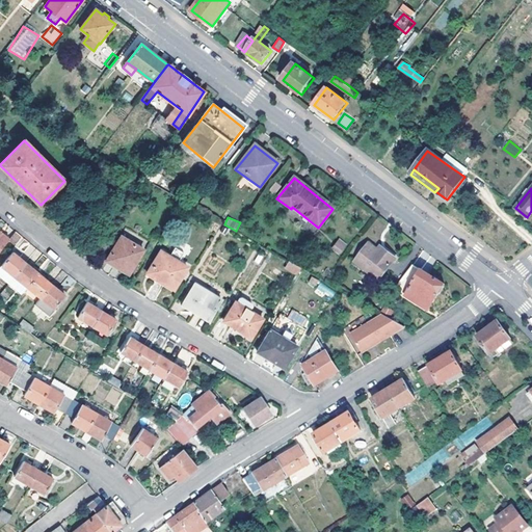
[(0,251),(8,241),(1,235),(0,234),(0,251)]
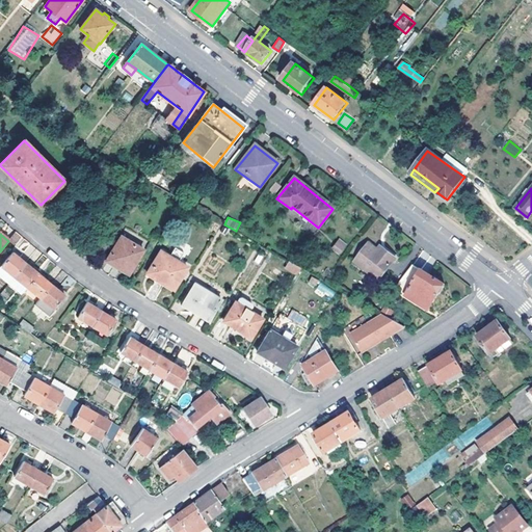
[(129,274),(143,250),(121,236),(107,261),(129,274)]
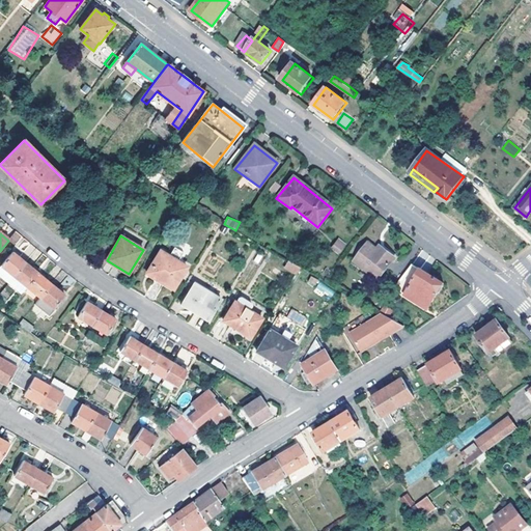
[(336,238),(331,250),(341,254),(346,242),(336,238)]
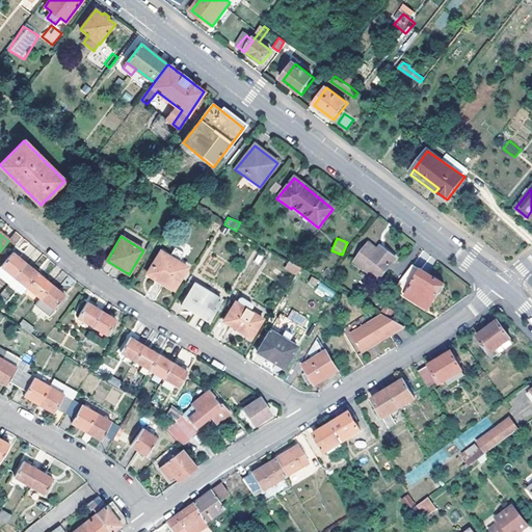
[(380,254),(377,251),(369,244),(355,264),(379,282),(397,259),(384,249),(380,254)]
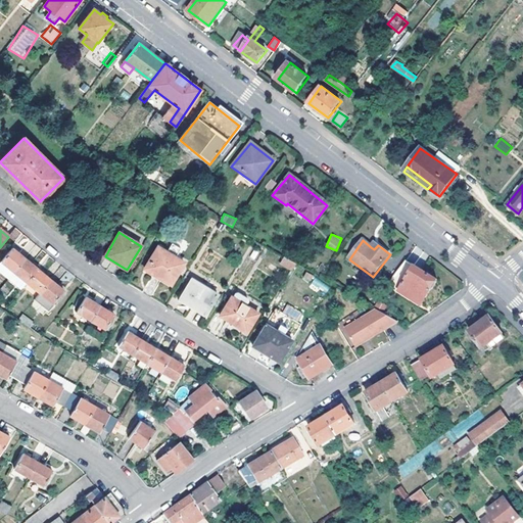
[(172,285),(184,264),(157,247),(144,269),(172,285)]
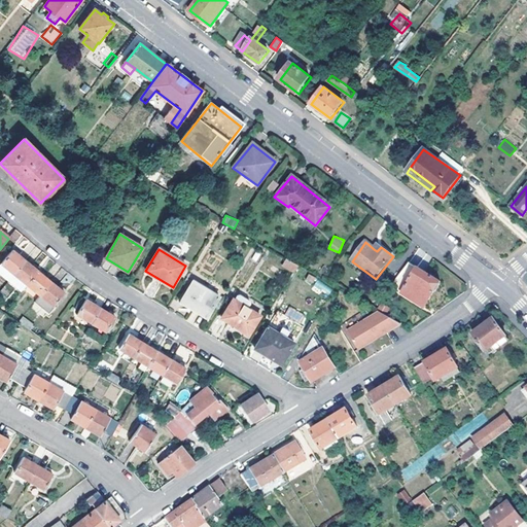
[(1,264),(14,275),(27,285),(40,296),(54,308),(65,293),(51,283),(38,272),(26,261),(12,251),(1,264)]
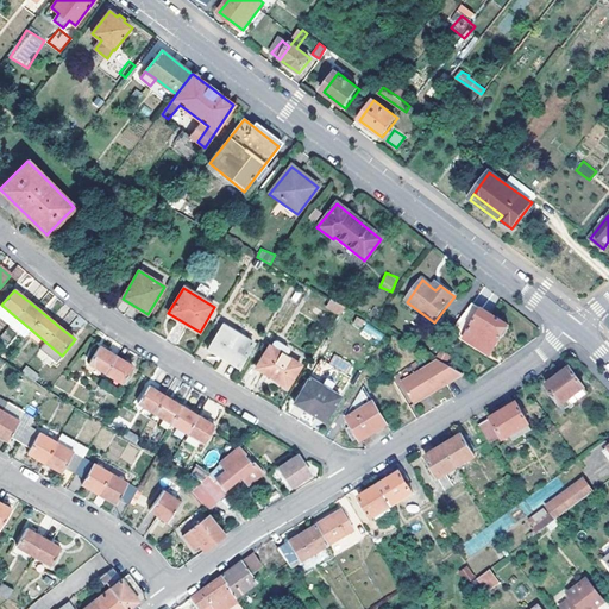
[(330,299),(325,308),(340,315),(345,307),(330,299)]
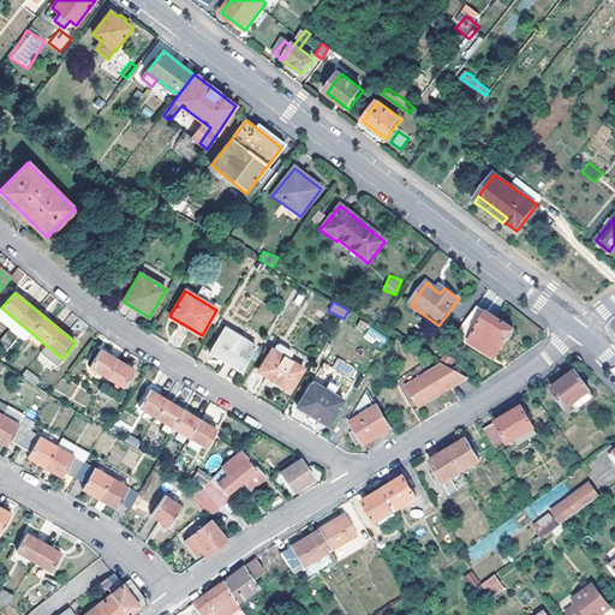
[(514,328),(478,306),(457,334),(495,357),(514,328)]
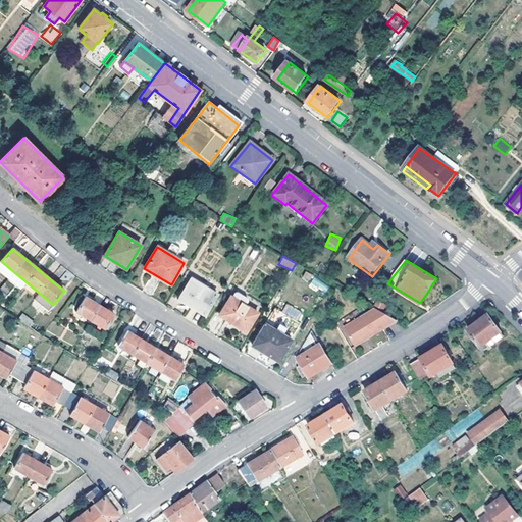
[(204,316),(217,295),(192,278),(178,301),(204,316)]
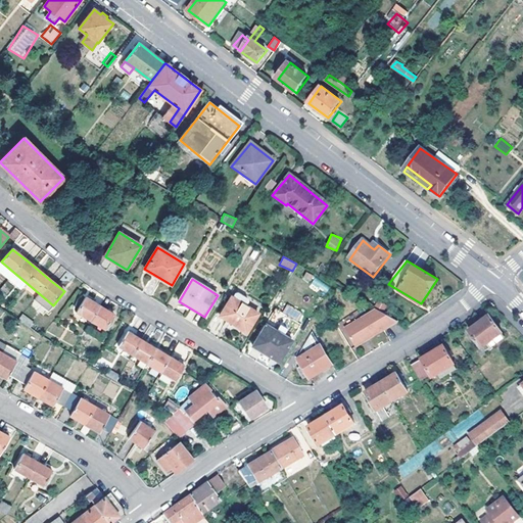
[(326,294),(330,285),(313,279),(310,287),(326,294)]
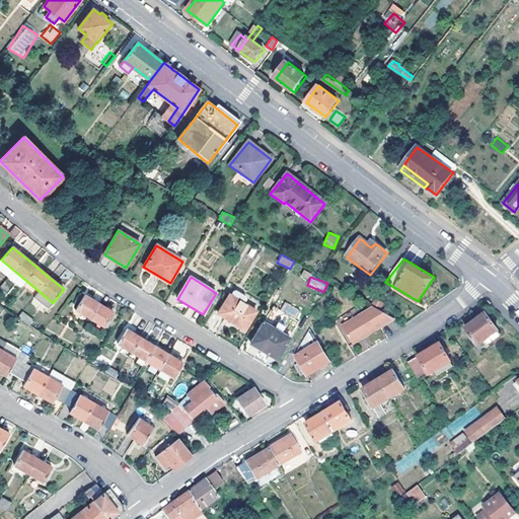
[(246,330),(258,309),(231,293),(219,313),(246,330)]
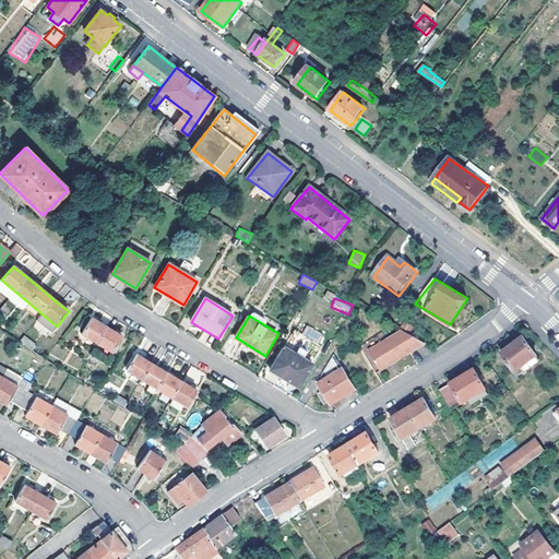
[(122,336),(107,328),(92,318),(82,333),(97,343),(113,352),(122,336)]
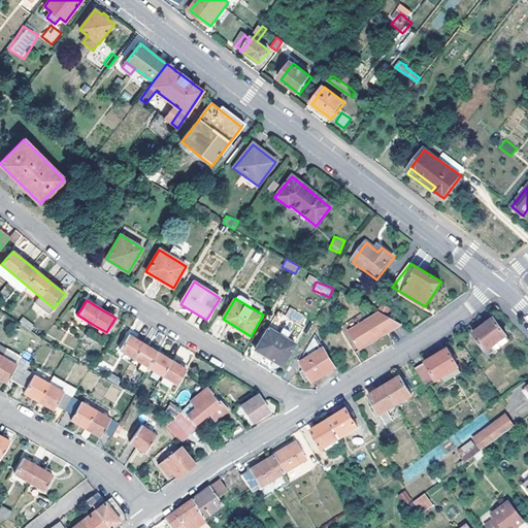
[(383,304),(378,310),(381,311),(388,316),(392,308),(383,304)]
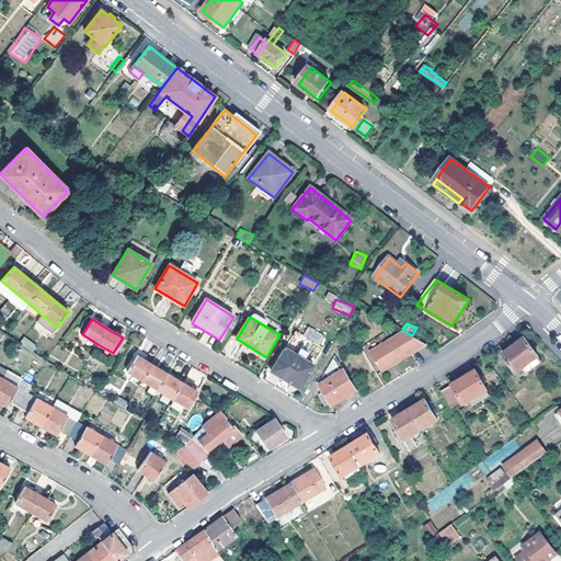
[(319,346),(324,338),(309,325),(302,334),(319,346)]
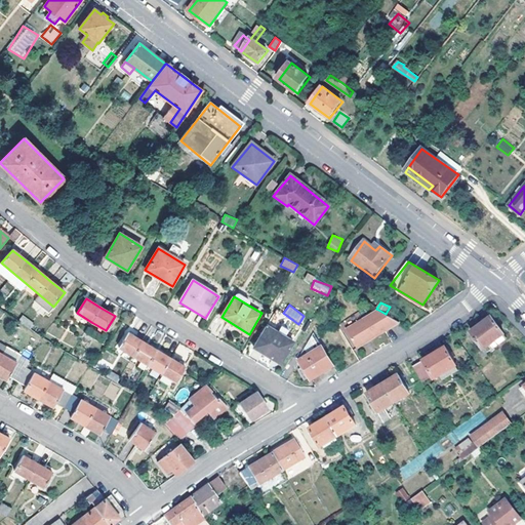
[(386,314),(378,310),(347,328),(357,347),(400,322),(386,314)]
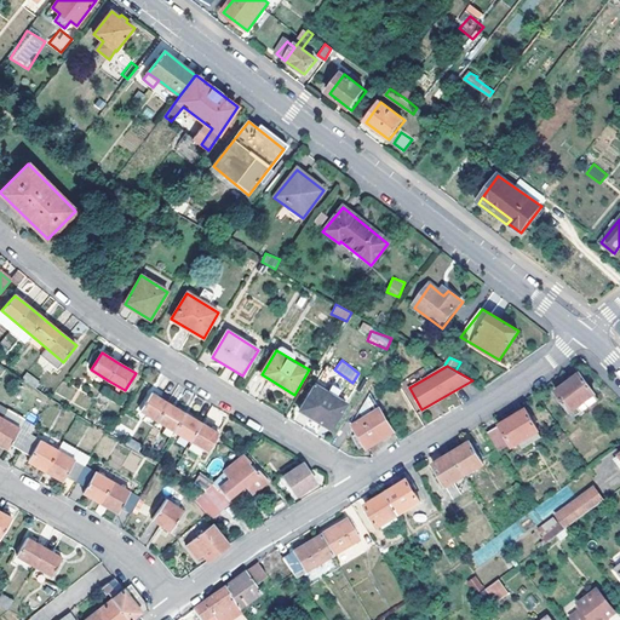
[(580,405),(596,392),(583,373),(579,375),(578,372),(568,379),(562,383),(564,386),(557,391),(572,412),(580,405)]
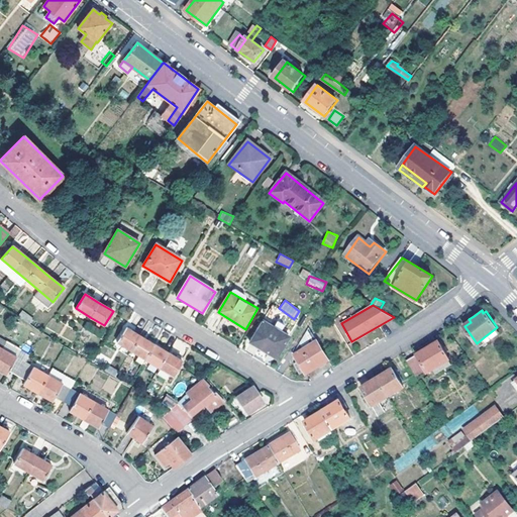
[(277,357),(289,336),(264,320),(250,342),(277,357)]
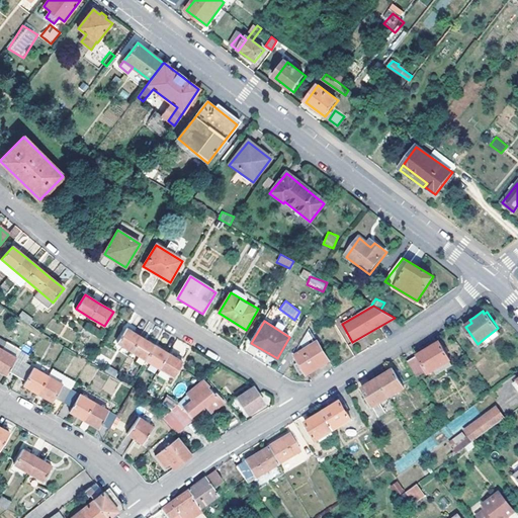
[(310,327),(294,353),(297,360),(293,362),(299,372),(304,369),(307,374),(330,361),(319,342),(310,327)]
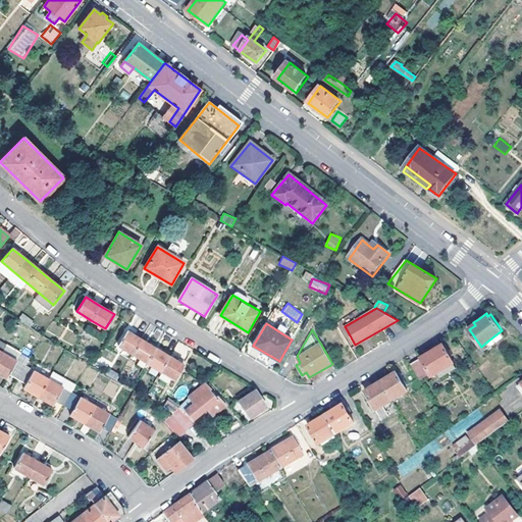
[(175,380),(185,366),(169,358),(155,349),(142,340),(126,330),(118,345),(133,354),(141,359),(147,363),(161,371),(175,380)]
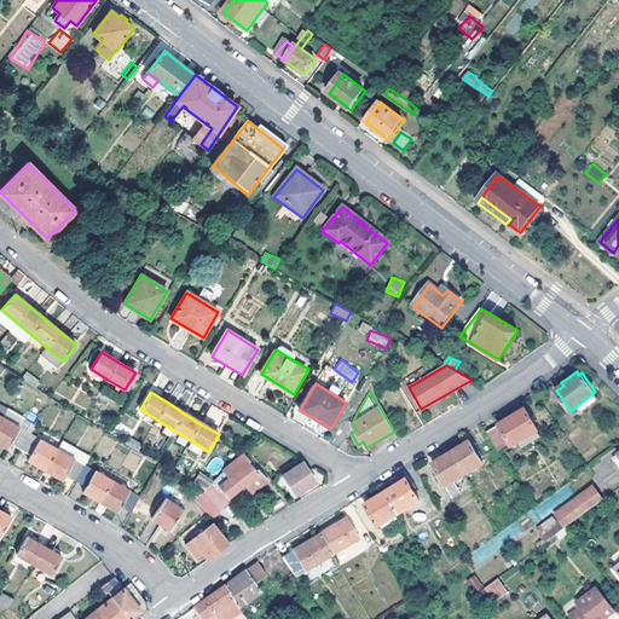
[(600,398),(595,392),(579,404),(583,410),(600,398)]
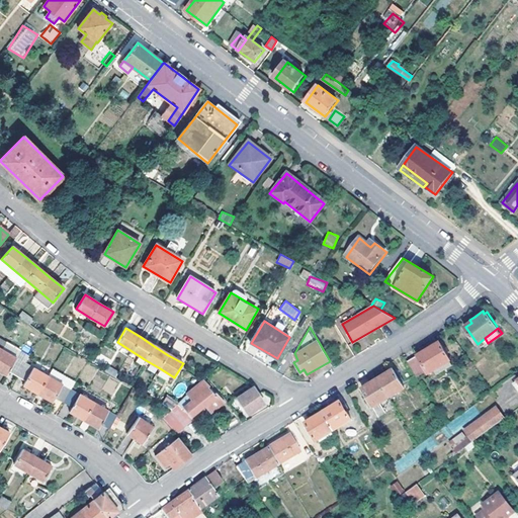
[(422,352),(408,361),(417,376),(427,370),(430,373),(436,369),(438,373),(453,364),(450,359),(451,358),(441,341),(422,352)]
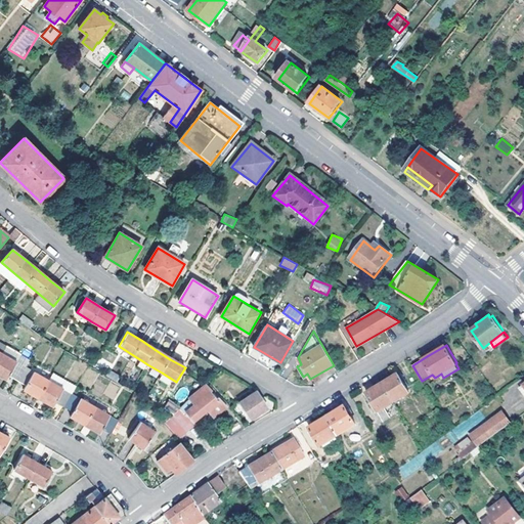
[(16,362),(2,354),(0,357),(0,376),(7,380),(9,376),(18,380),(26,366),(30,360),(22,355),(16,362)]
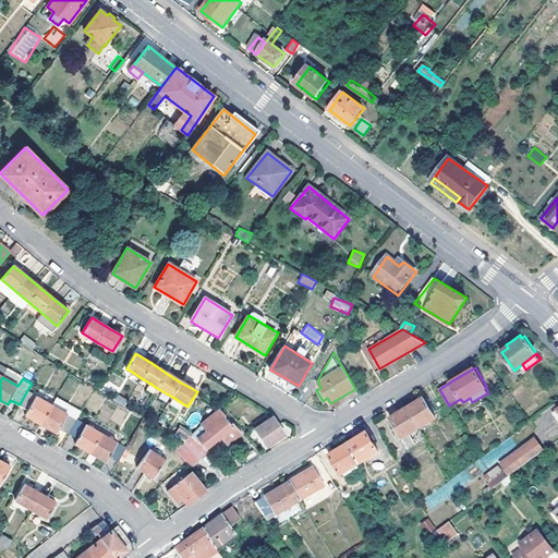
[(157,388),(150,384),(147,389),(154,393),(154,392),(157,388)]
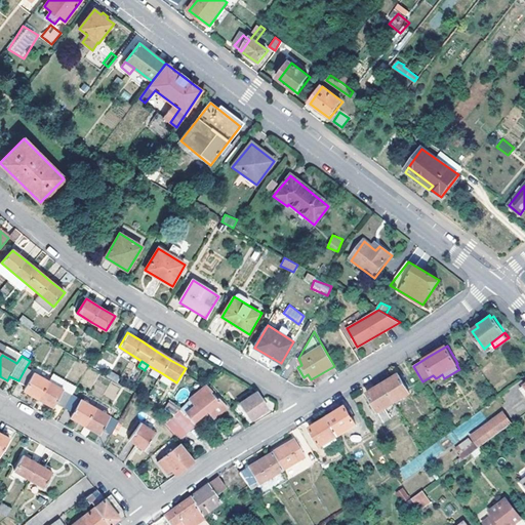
[(39,399),(49,380),(26,367),(18,380),(27,387),(25,390),(39,399)]
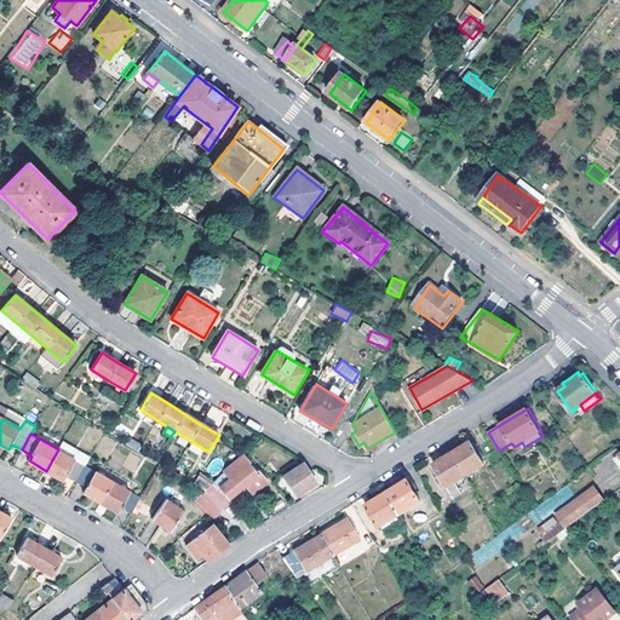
[(132,448),(138,452),(142,446),(130,438),(126,445),(132,448)]
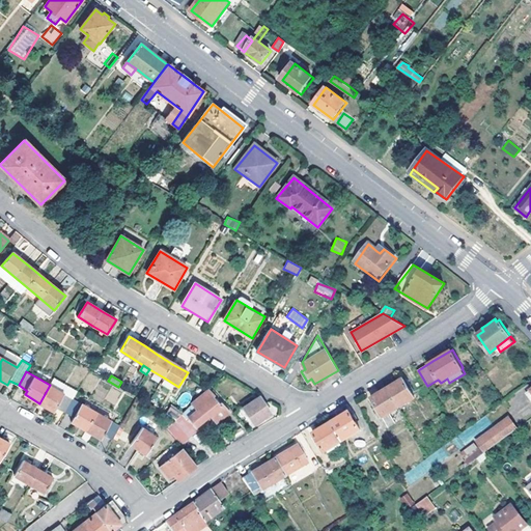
[(399,382),(388,389),(381,393),(372,398),(378,407),(381,412),(386,420),(393,415),(392,413),(400,408),(416,398),(404,379),(399,382)]
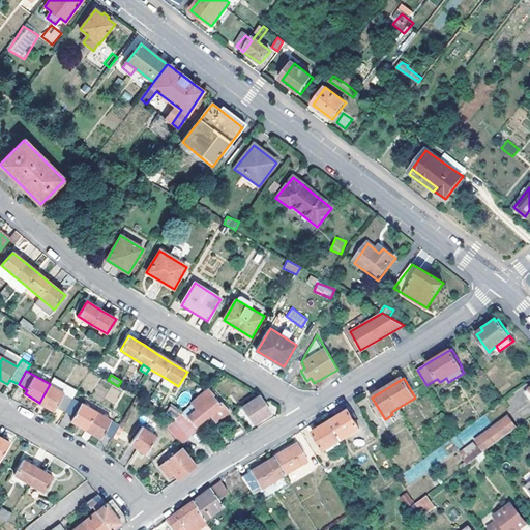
[(446,378),(440,382),(443,389),(450,384),(448,382),(446,378)]
